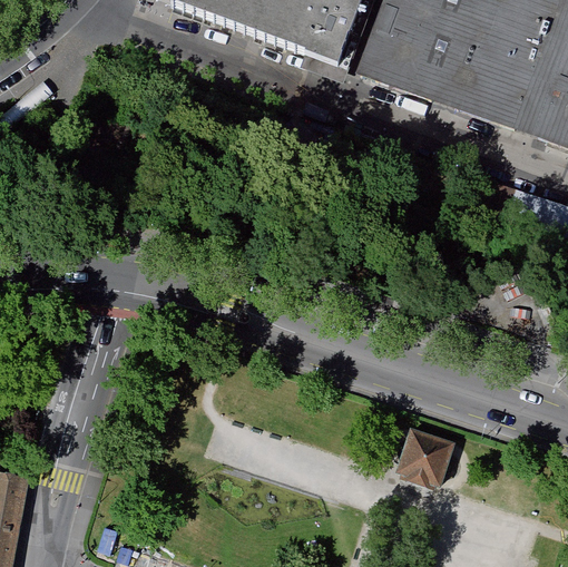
[(168,0),(167,6),(321,59),(336,65),(360,0),(168,0)]
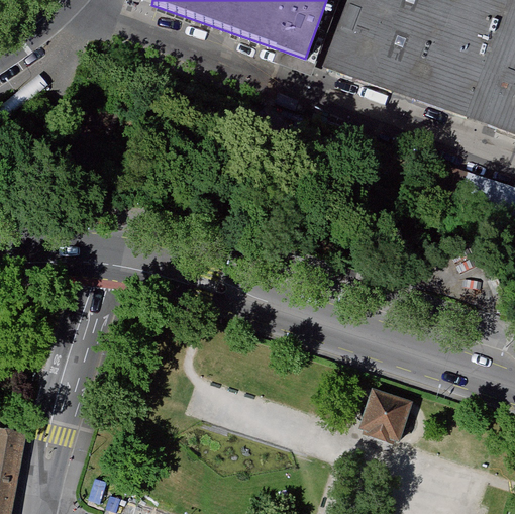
[(345,0),(322,66),(336,71),(514,134),(514,0),(345,0)]
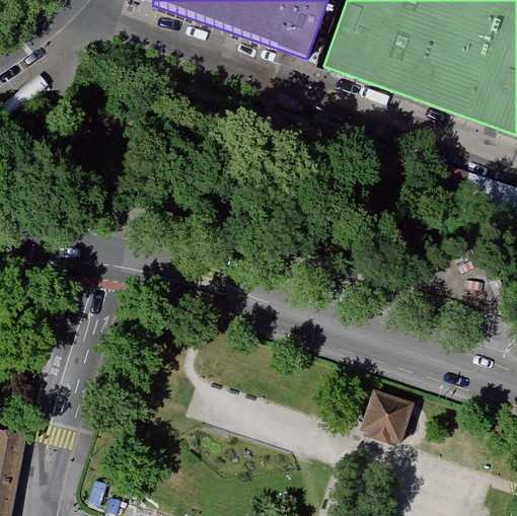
[(366,425),(364,429),(403,443),(405,437),(413,414),(417,404),(419,398),(379,384),(377,392),(374,400),(366,425)]
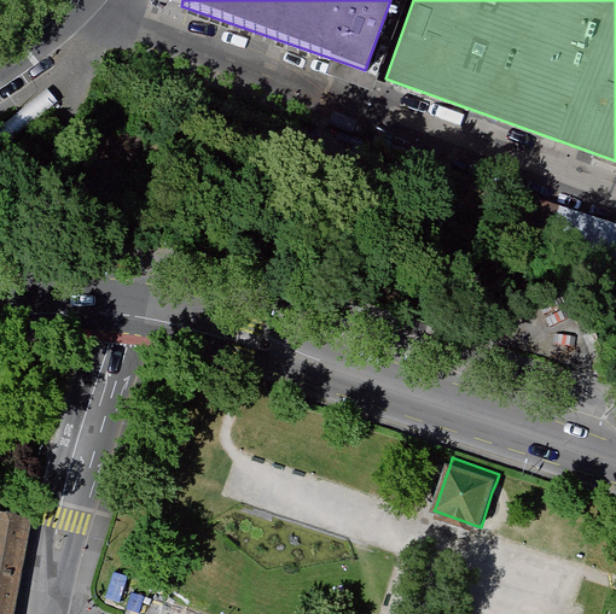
[(9,613),(27,521),(0,515),(0,613),(9,613)]
